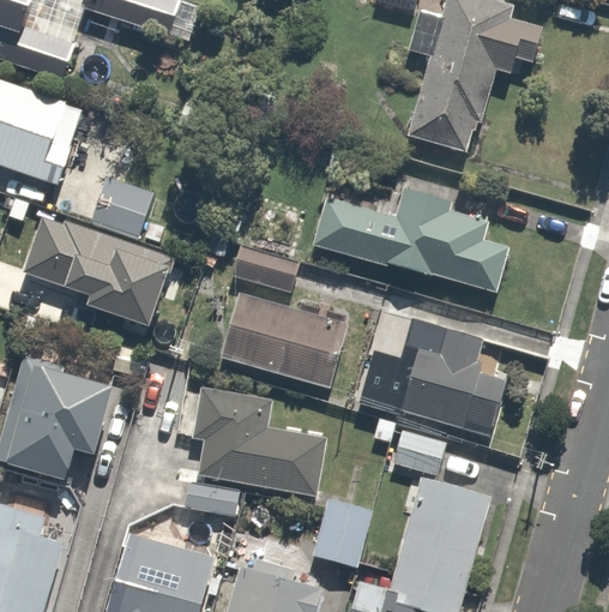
[(28,30),(36,0),(0,0),(0,60),(67,83),(79,47),(28,30)]
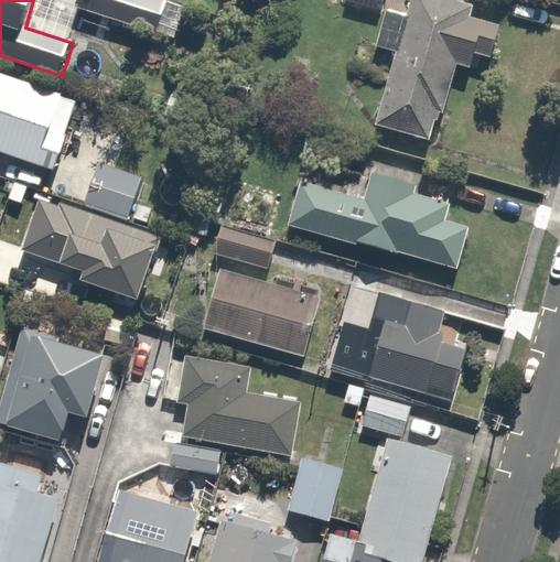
[(170,3),(160,0),(82,0),(79,9),(160,34),(170,3)]
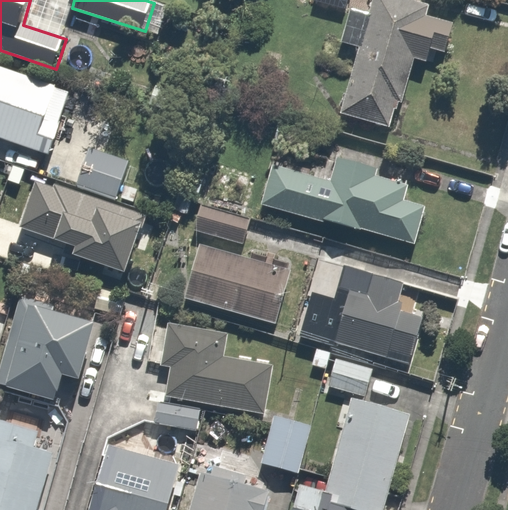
[(355,0),(344,43),(356,46),(338,112),(404,130),(426,51),(440,55),(450,18),(429,12),(432,0),(376,0),(375,4),(360,0),(355,0)]
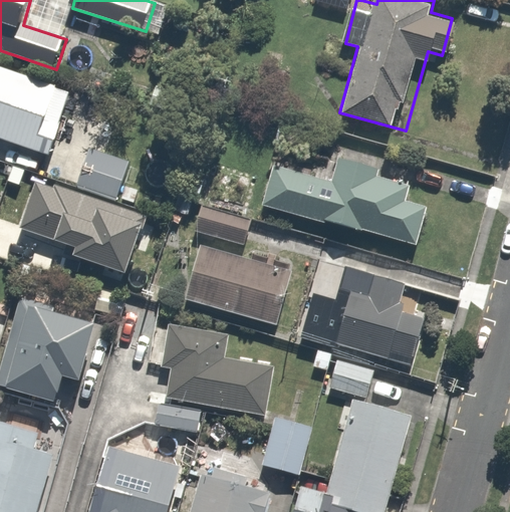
[(69,89),(0,64),(0,138),(46,155),(69,89)]
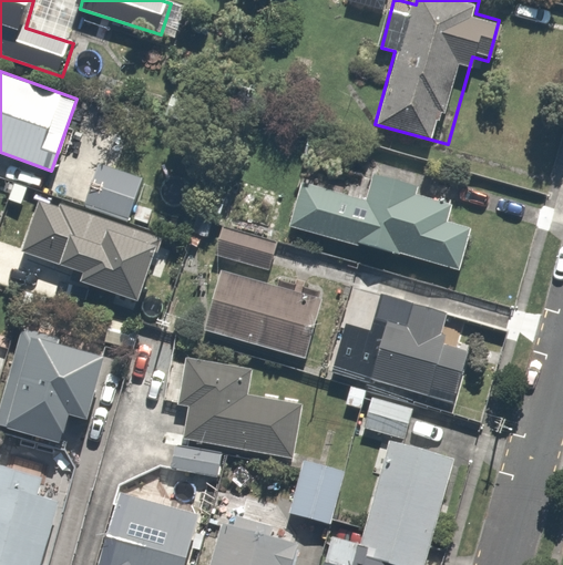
[(147,183),(99,164),(85,201),(134,219),(147,183)]
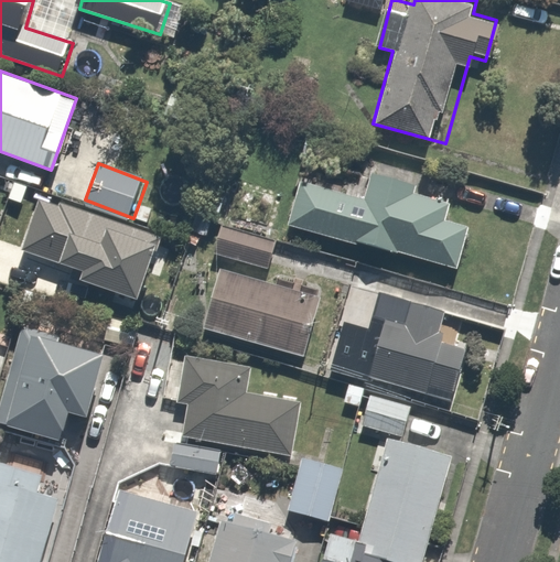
[(299,176),(286,225),(458,271),(471,222),(447,215),(449,205),(419,197),(423,181),(375,168),(367,195),(299,176)]
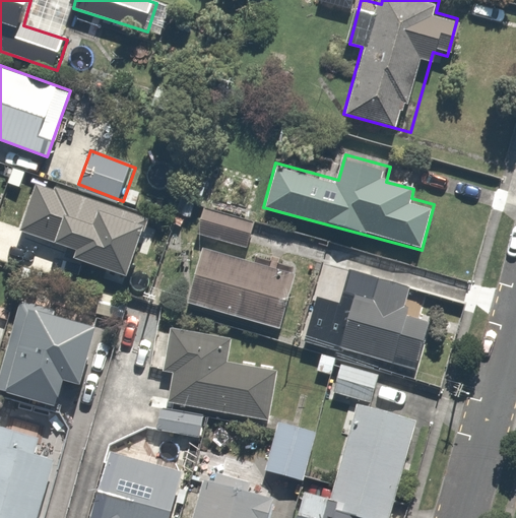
[(40,188),(22,236),(58,248),(57,249),(79,257),(76,265),(129,282),(152,223),(59,192),(59,194),(40,188)]
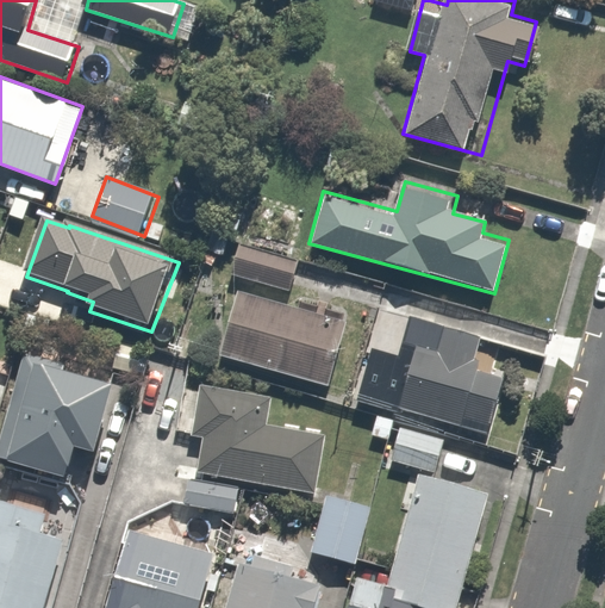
[(295,261),(237,246),(228,281),(286,296),(295,261)]
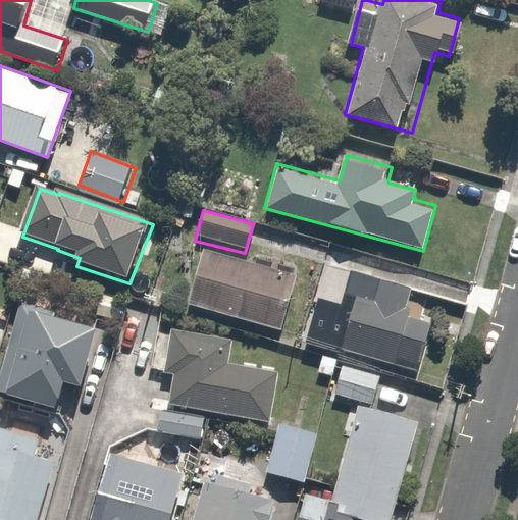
[(297,272),(201,249),(188,304),(283,327),(297,272)]
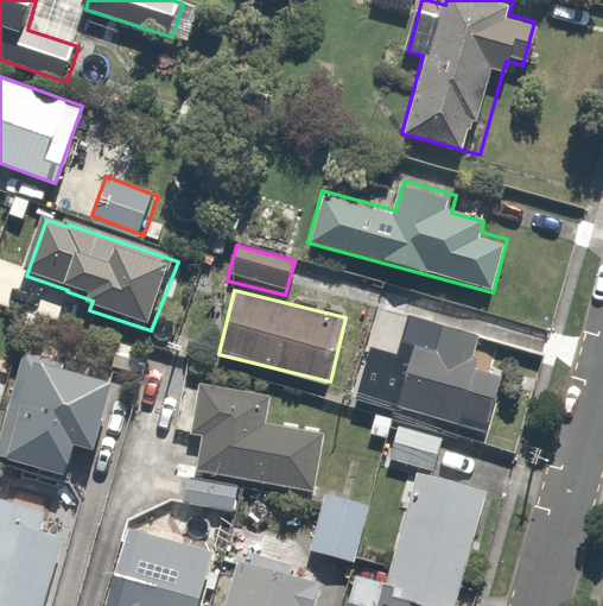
[(477,334),(374,305),(362,351),(406,364),(394,406),(489,433),(503,379),(468,370),(477,334)]
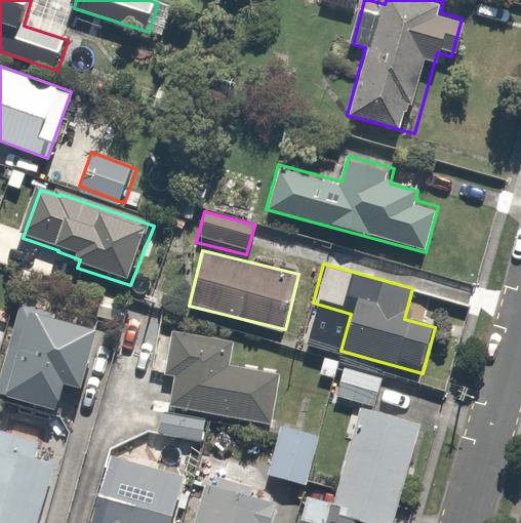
[(10,402),(59,415),(67,390),(84,395),(98,337),(56,325),(58,318),(25,309),(0,393),(0,397),(10,401),(10,402)]
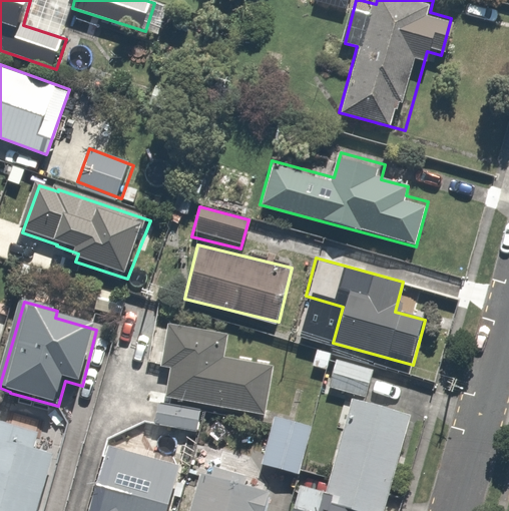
[(229,329),(168,316),(158,365),(170,367),(164,395),(208,405),(267,417),(278,367),(224,355),(229,329)]
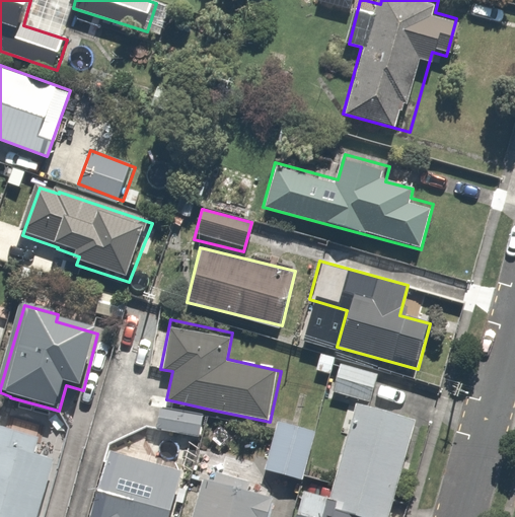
[(341,362),(332,393),(355,400),(379,408),(388,375),(341,362)]
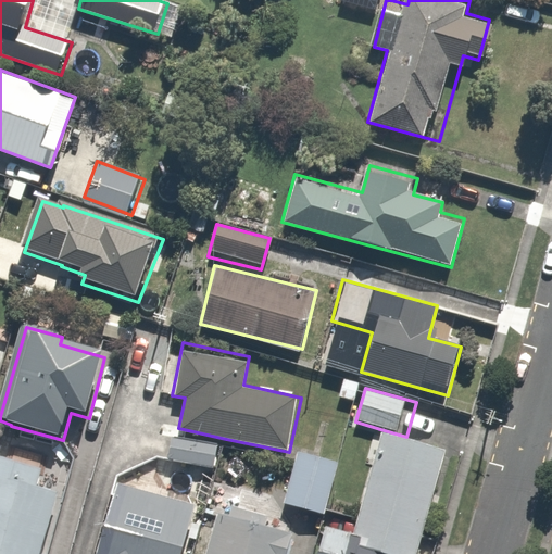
[(226,439),(178,428),(171,461),(218,471),(226,439)]
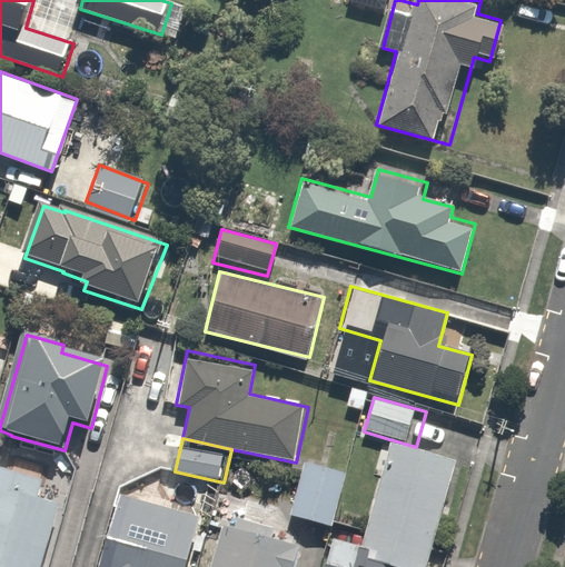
[(340,529),(333,527),(321,566),(428,566),(459,459),(416,447),(389,439),(363,536),(340,529)]
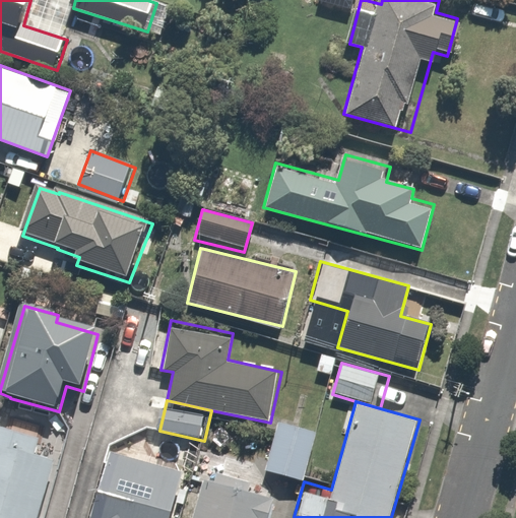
[(325,433),(274,418),(260,469),(304,481),(311,483),(325,433)]
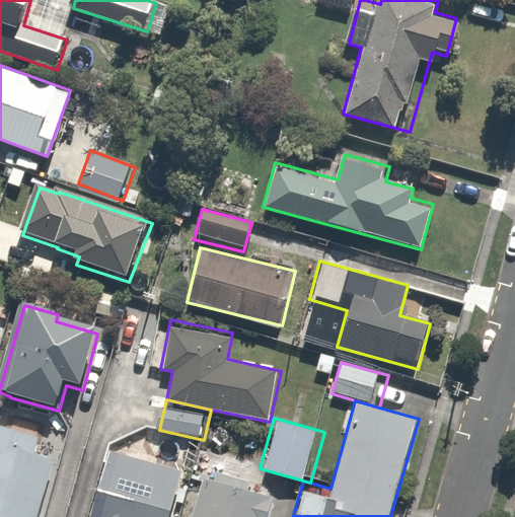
[(43,433),(0,423),(0,516),(37,516),(54,455),(38,451),(43,433)]
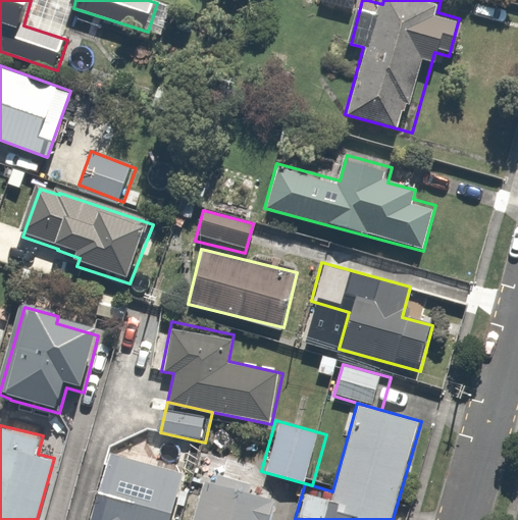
[(144,457),(111,448),(91,519),(168,519),(184,468),(144,457)]
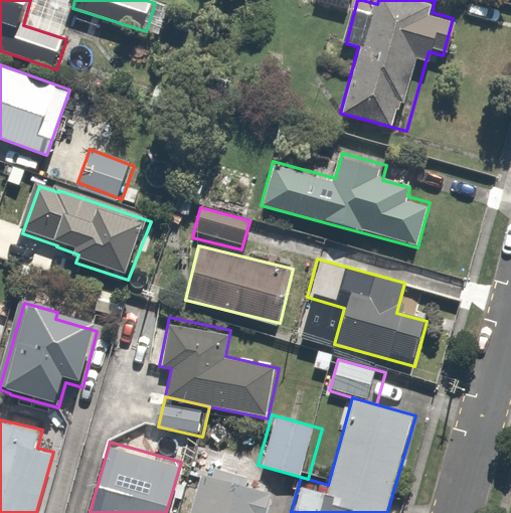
[(264,512),(271,491),(201,470),(187,512),(264,512)]
